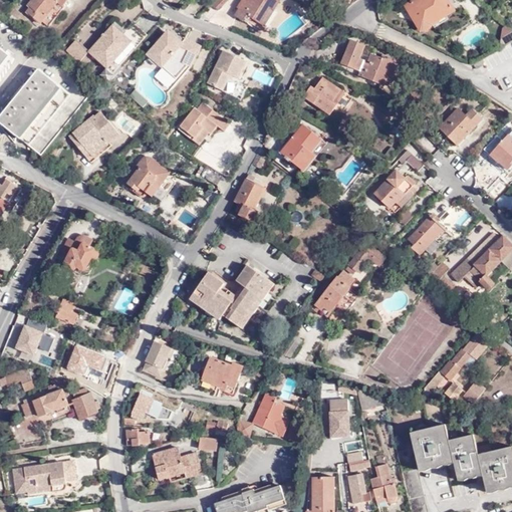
[(41,22),(42,20),(49,26),(65,5),(64,4),(67,0),(32,0),(28,5),(30,7),(27,11),(41,22)]
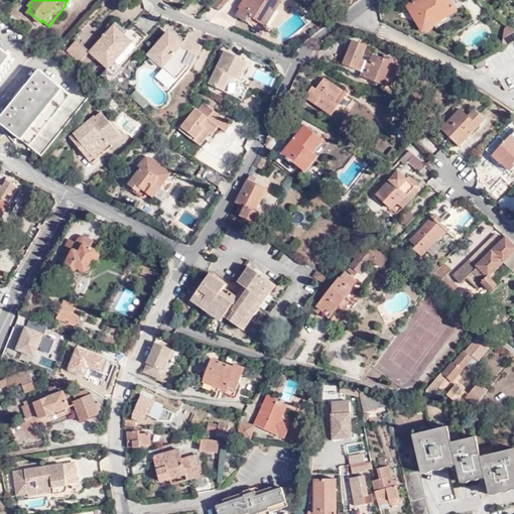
[(230,2),(228,0),(216,0),(213,4),(212,4),(220,12),(230,2)]
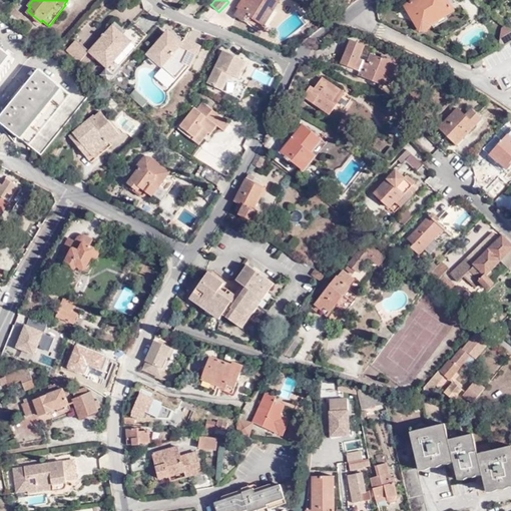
[(272,8),(275,10),(281,0),(243,0),(241,3),(246,6),(242,12),(240,11),(235,17),(247,24),(250,19),(261,25),(272,8)]
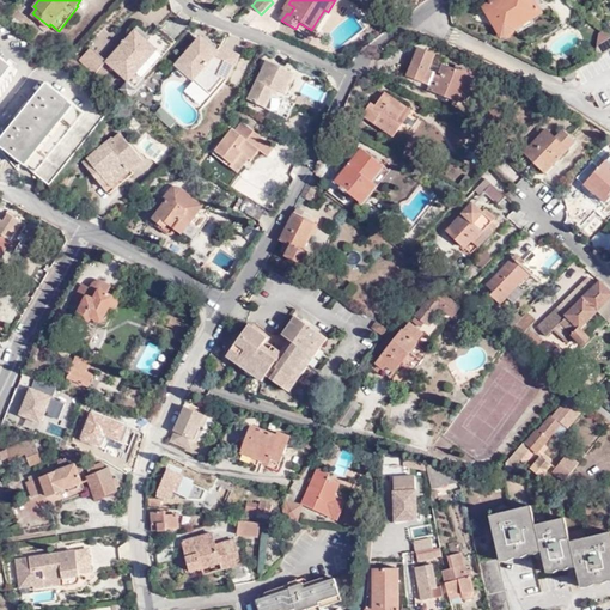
[(511,26),(528,16),(540,8),(534,0),(492,0),(485,5),(501,31),(504,31),(506,31),(507,31),(511,26)]
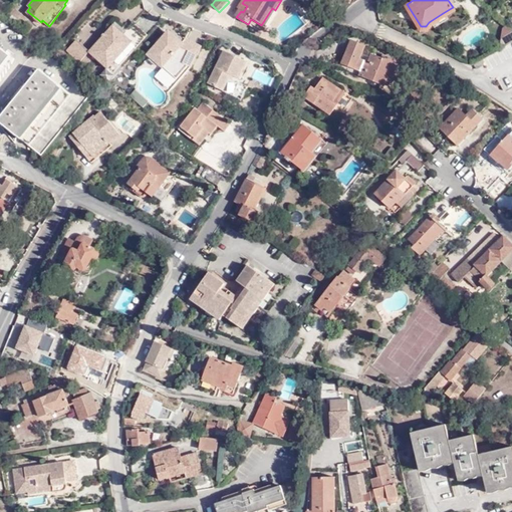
[(247,6),(242,3),(239,9),(241,11),(243,12),(247,6)]
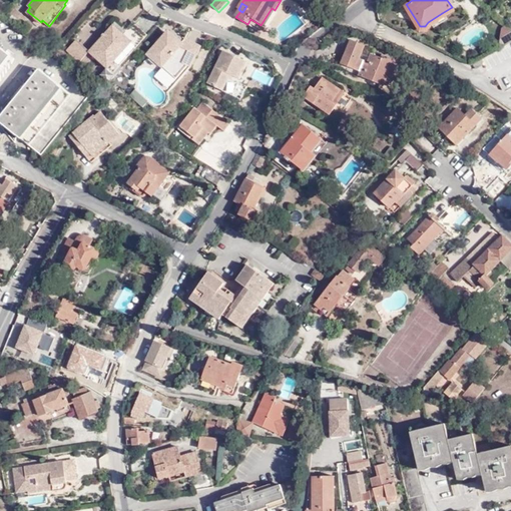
[(261,25),(265,27),(275,10),(272,8),(261,25)]
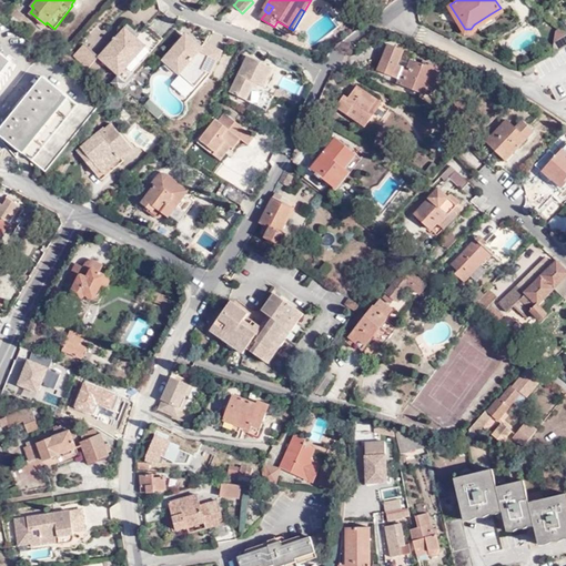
[(489,14),(474,24),(478,32),(494,22),(489,14)]
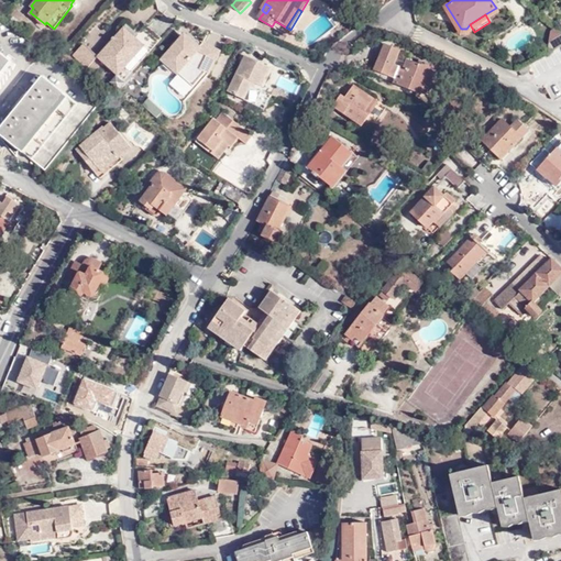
[(130,30),(123,24),(119,29),(125,34),(130,30)]
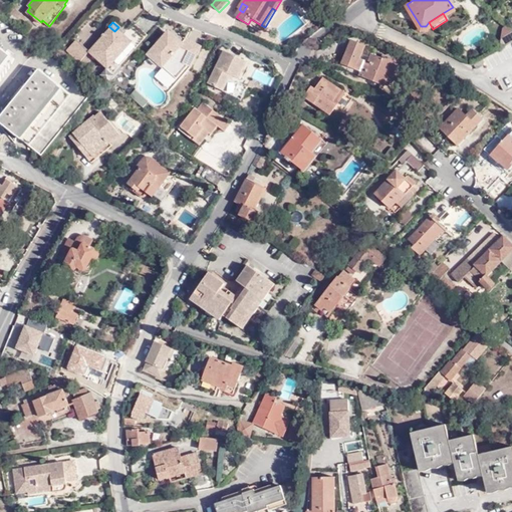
[(131,39),(136,43),(146,33),(137,24),(126,35),(131,39)]
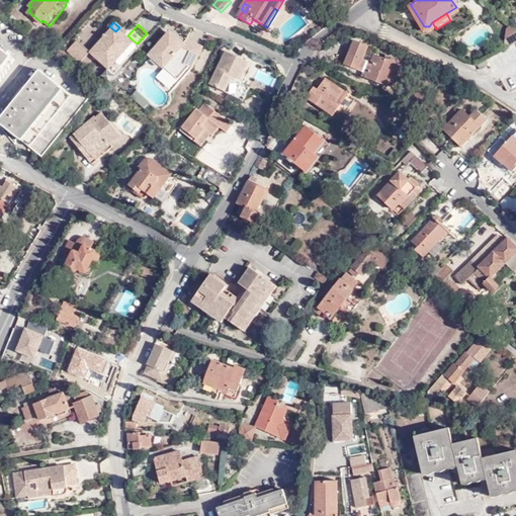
[(108,65),(101,72),(110,80),(116,74),(112,71),(116,67),(110,62),(132,39),(127,35),(119,27),(115,31),(109,26),(90,49),(108,65)]
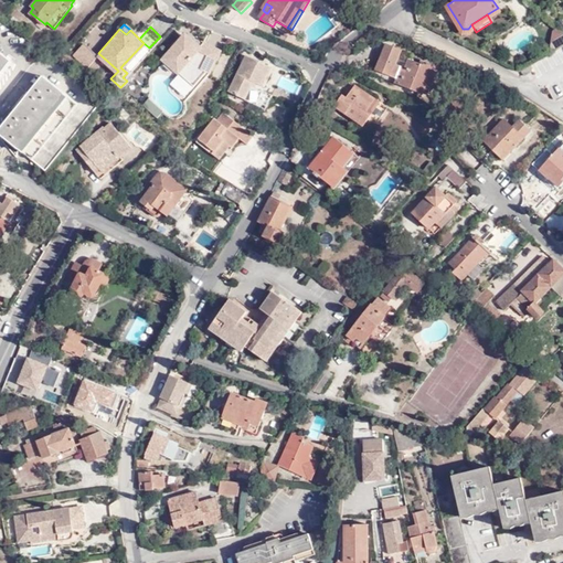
[(162,61),(152,74),(155,75),(160,74),(162,74),(165,75),(167,77),(168,80),(168,91),(167,93),(166,93),(163,93),(162,92),(160,97),(158,98),(155,101),(153,99),(153,101),(148,107),(156,115),(160,110),(162,113),(167,115),(172,117),(173,117),(176,117),(178,116),(182,112),(183,109),(184,106),(184,103),(184,99),(183,96),(205,71),(208,72),(211,73),(222,49),(203,40),(200,44),(184,30),(160,59),(162,61)]
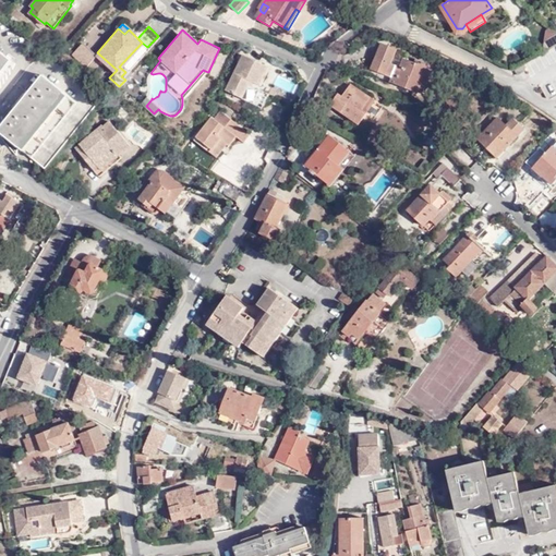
[(82,68),(95,53),(80,40),(67,55),(82,68)]
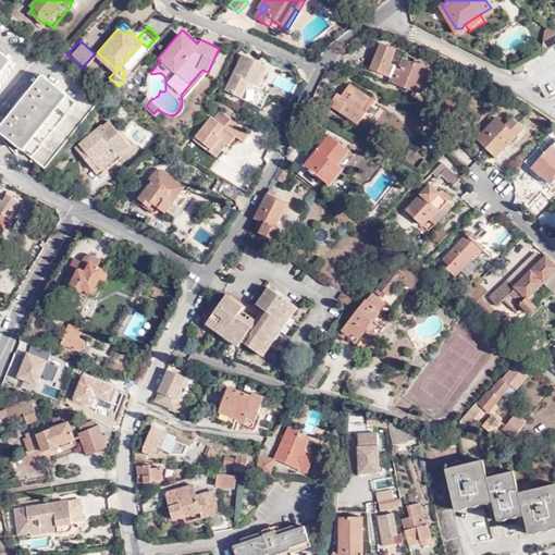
[(119,66),(125,72),(147,47),(142,42),(119,66)]
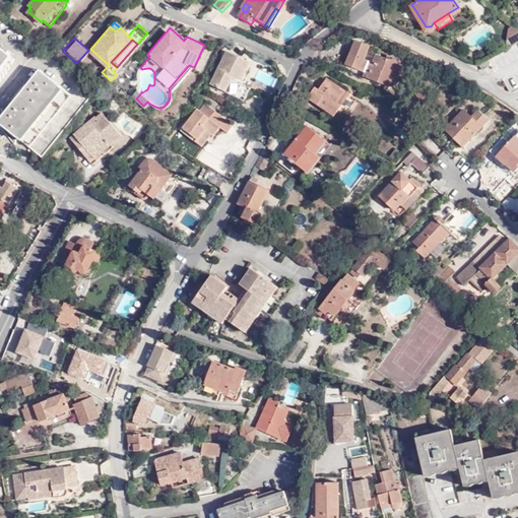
[(392,76),(391,76),(396,63),(376,54),(373,61),(365,58),(370,46),(354,40),(344,64),(360,70),(361,67),(369,70),(366,76),(373,79),(373,80),(388,86),(390,82),(392,76)]
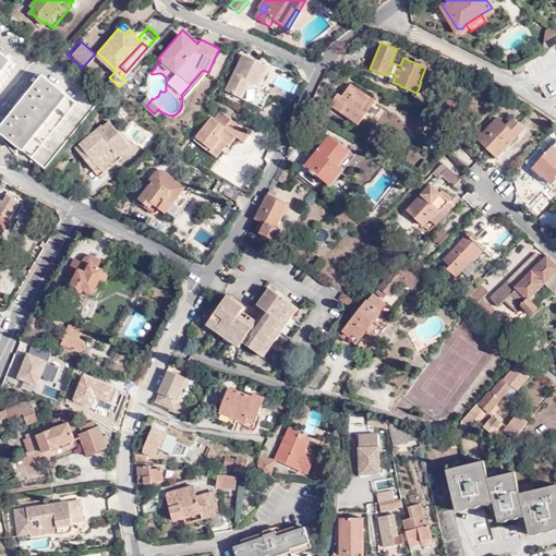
[(0,73),(10,61),(0,52),(0,73)]
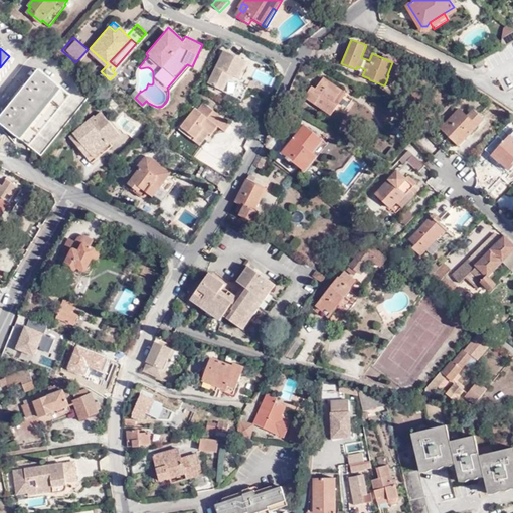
[(221,48),(206,82),(223,90),(229,77),(238,80),(247,60),(221,48)]
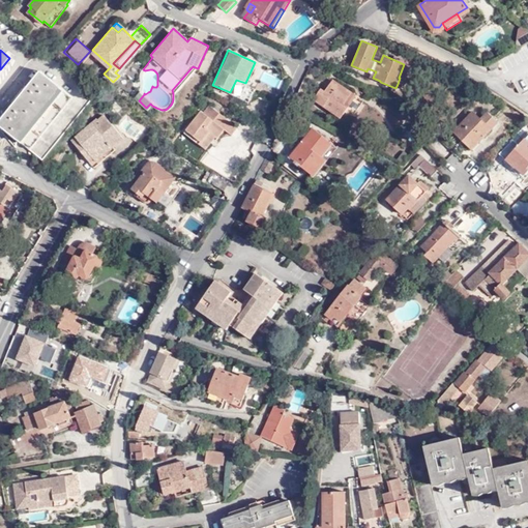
[(326,75),(330,66),(319,61),(316,68),(326,75)]
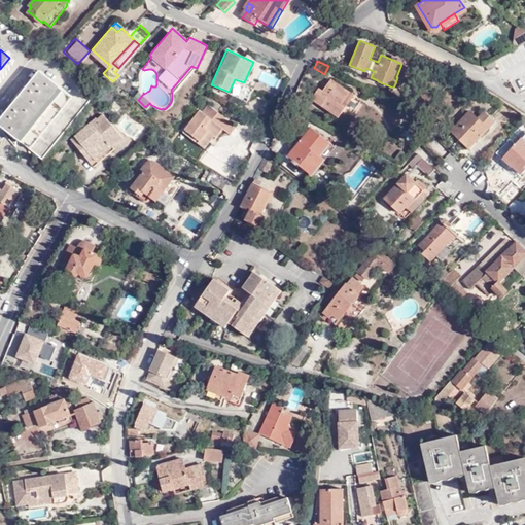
[(493,62),(486,66),(488,70),(495,66),(493,62)]
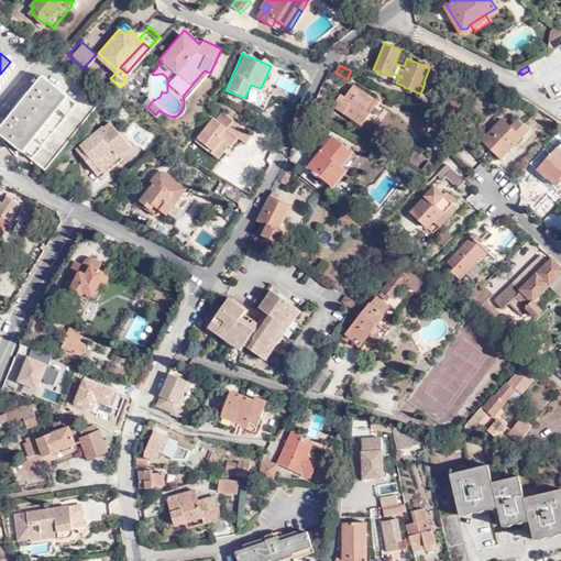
[(436,70),(429,68),(424,83),(425,83),(422,89),(427,91),(436,70)]
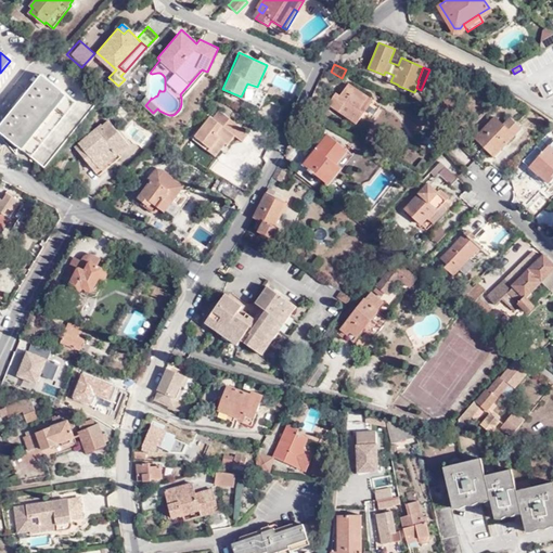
[(180,94),(181,98),(204,71),(202,69),(180,94)]
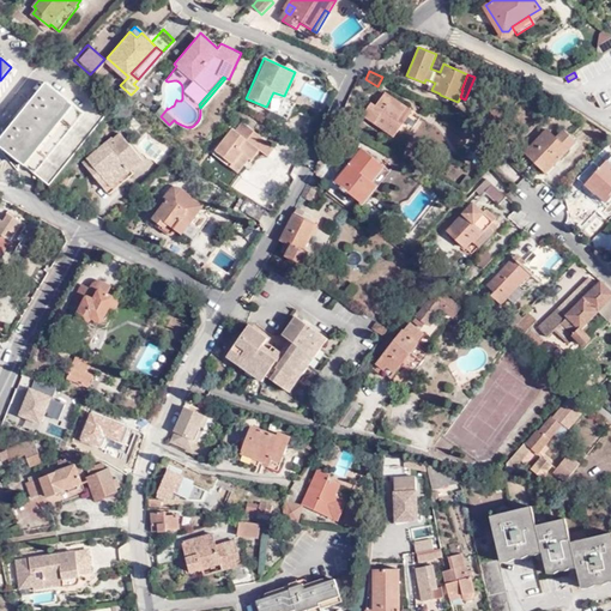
[(44,83),(0,139),(0,146),(34,174),(82,114),(44,83)]
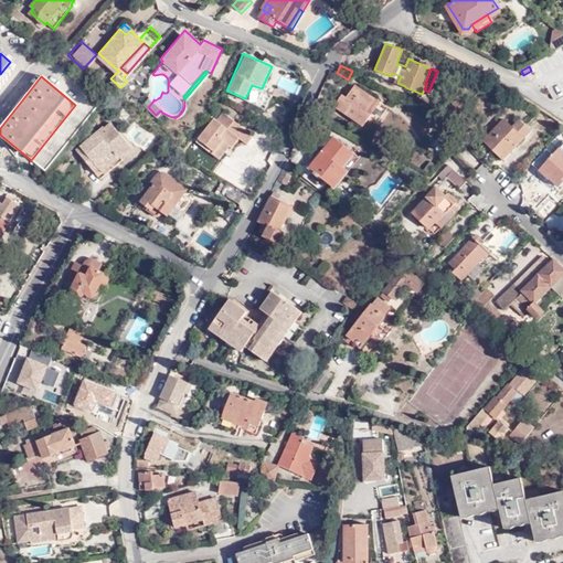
[(562,78),(546,87),(554,101),(562,95),(562,78)]
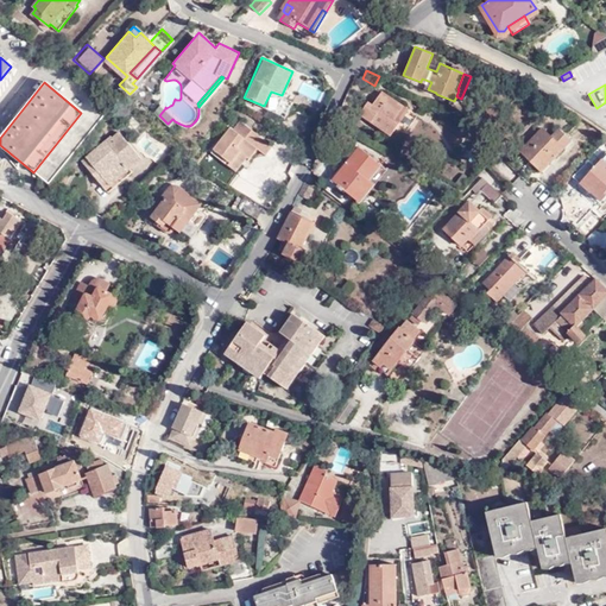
[(271,92),(264,106),(285,115),(292,101),(282,95),(271,92)]
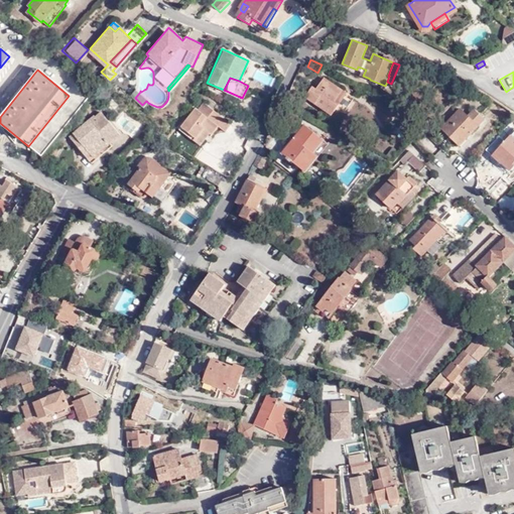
[(330,113),(336,105),(345,93),(323,78),(314,89),(311,86),(304,96),(330,113)]
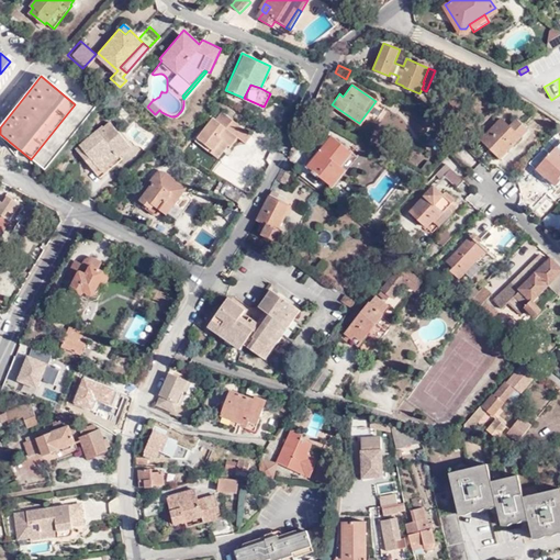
[(221,138),(227,144),(230,146),(236,136),(244,142),(250,133),(221,110),(214,119),(211,115),(196,136),(213,149),(221,138)]
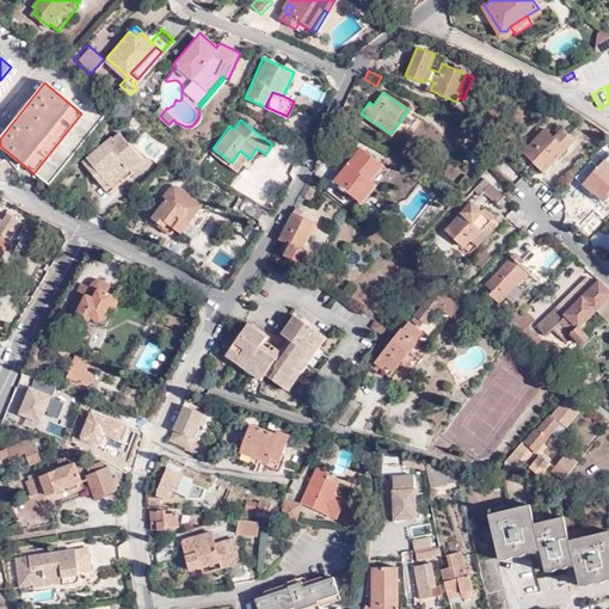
[(545,128),(523,151),(543,171),(574,140),(561,128),(553,136),(545,128)]
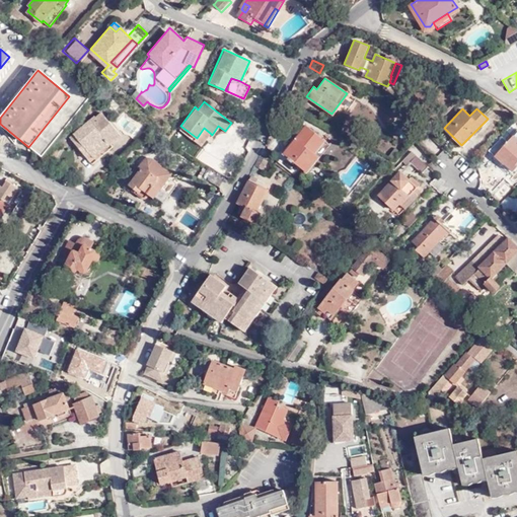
[(106,141),(108,144),(121,135),(100,112),(94,117),(93,115),(78,127),(82,131),(71,140),(82,153),(86,150),(89,154),(106,141)]
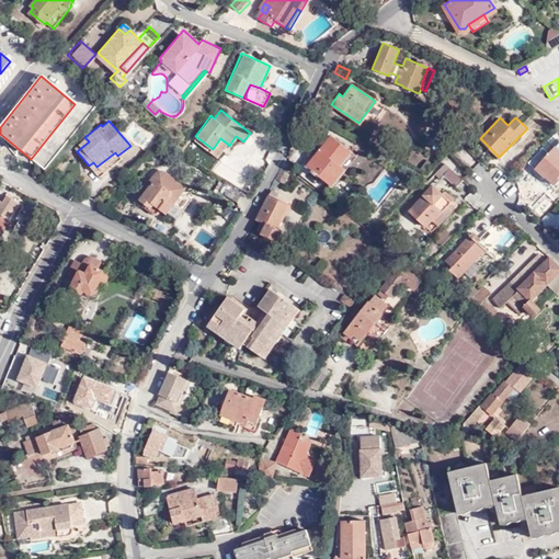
[(354,156),(348,149),(330,135),(304,164),(310,170),(309,171),(314,175),(315,173),(329,186),(354,156)]
